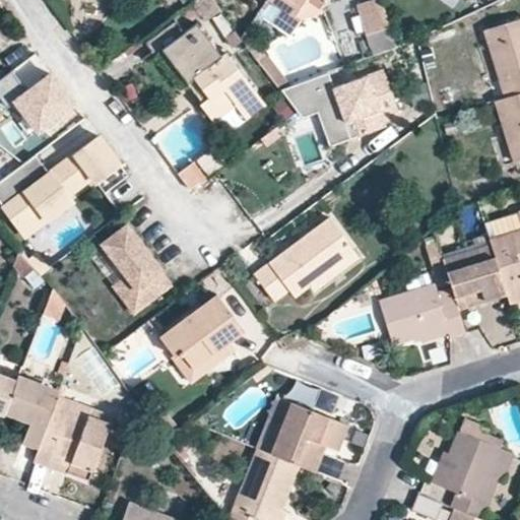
[(324,12),(320,8),(307,0),(304,0),(296,14),(273,0),(264,0),(257,11),(290,34),(301,18),(324,12)]
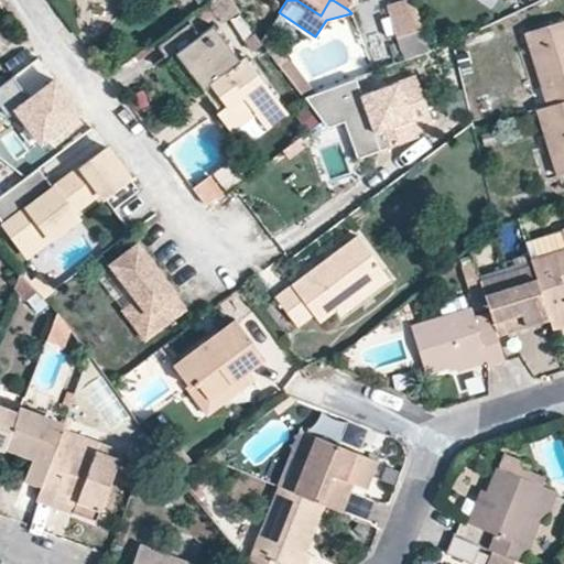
[(296,0),(321,15),(329,0),(333,0),(347,9),(353,0),(296,0)]
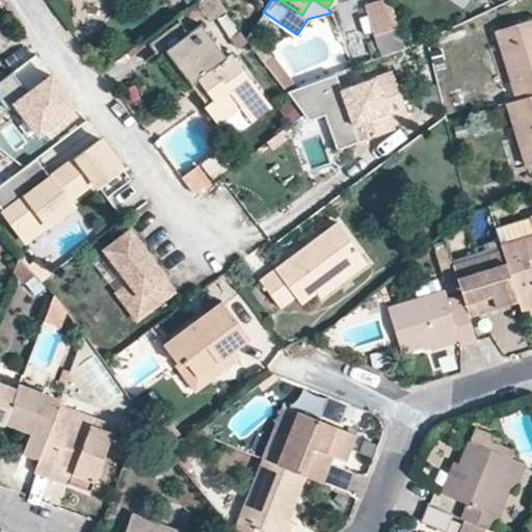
[(371,0),(365,2),(374,32),(399,24),(391,0),(371,0)]
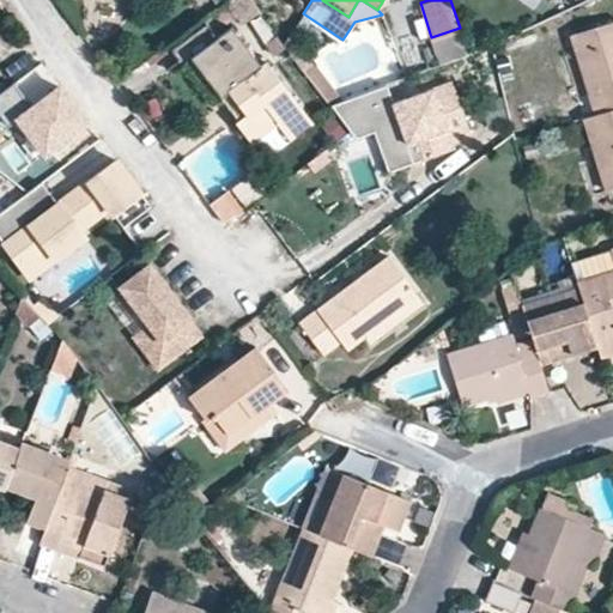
[(219,35),(205,17),(168,44),(182,64),(192,58),(220,95),(228,90),(246,113),(236,119),(253,141),(278,123),(285,134),(310,115),(267,58),(261,62),(232,25),(219,35)]
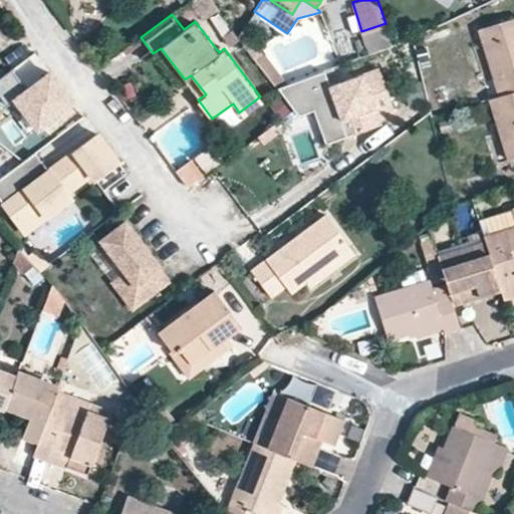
[(500,93),(513,88),(513,16),(479,28),(500,93)]
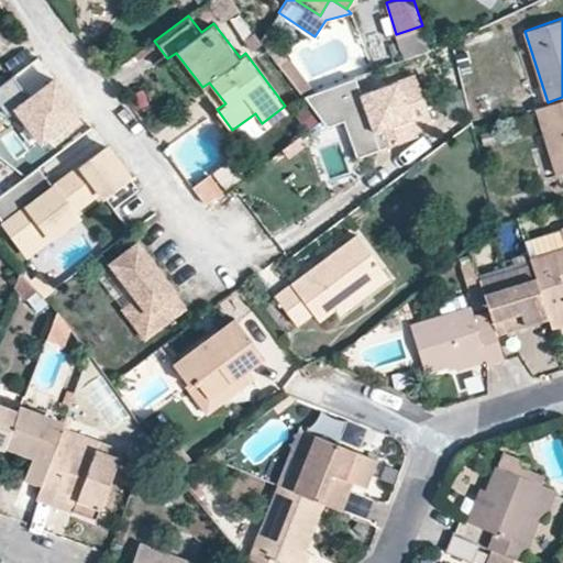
[(264,43),(278,61),(286,54),(273,36),(264,43)]
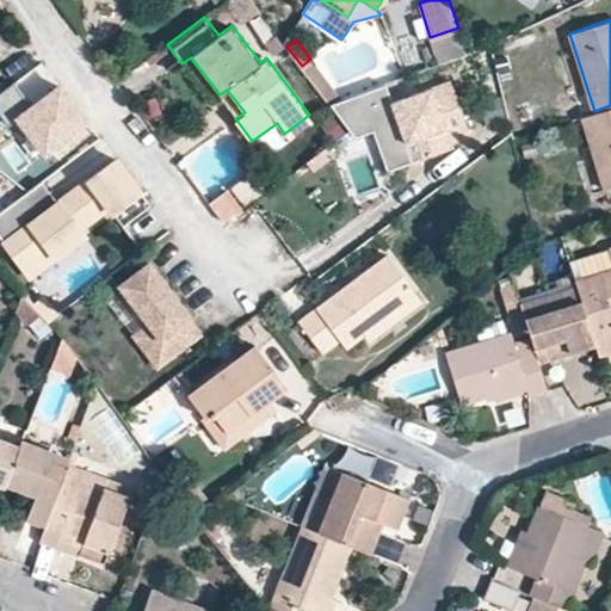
[(310,59),(302,66),(331,103),(340,97),(310,59)]
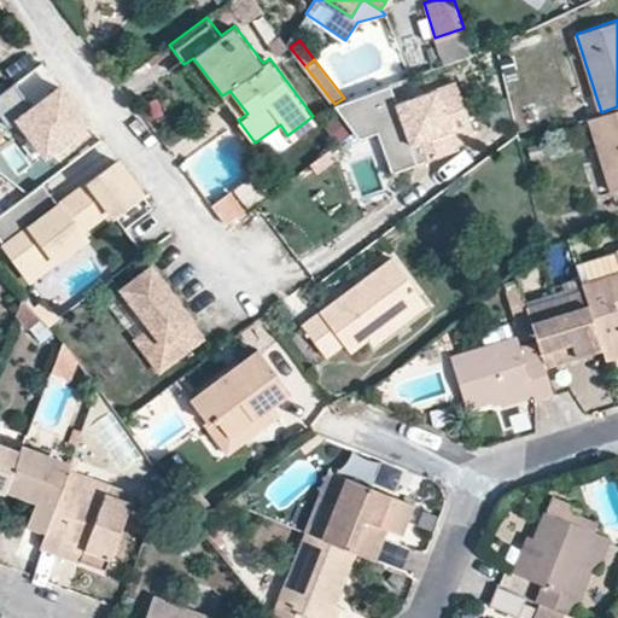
[(31,108),(15,86),(0,97),(0,116),(10,129),(16,124),(46,163),(53,157),(58,163),(93,136),(86,128),(92,123),(62,85),(31,108)]
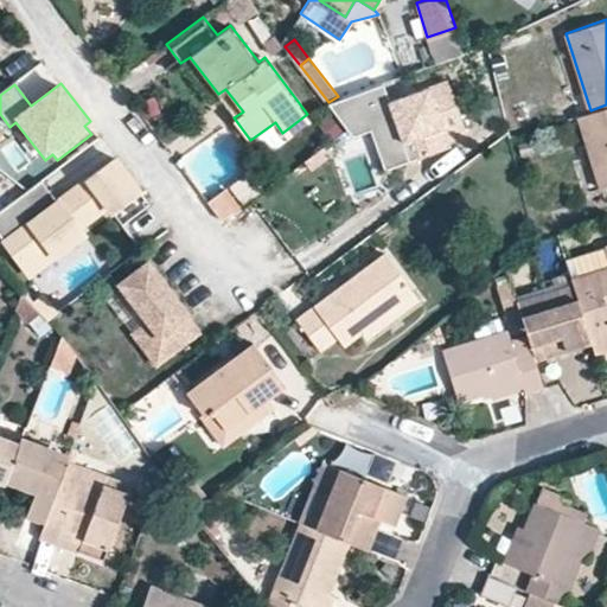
[(389,88),(330,109),(355,142),(375,135),(390,174),(457,149),(454,144),(473,136),(453,83),(395,106),(389,88)]
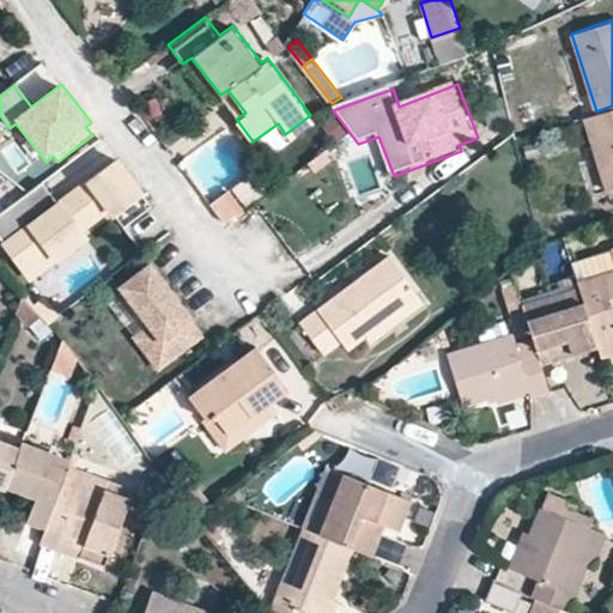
[(612,105),(596,111),(583,116),(607,189),(612,187),(612,105)]
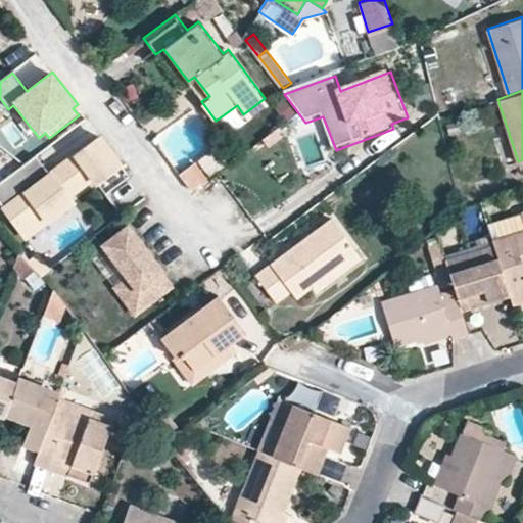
[(123,167),(99,135),(39,178),(28,162),(0,181),(0,203),(24,238),(70,204),(65,196),(89,179),(94,187),(123,167)]
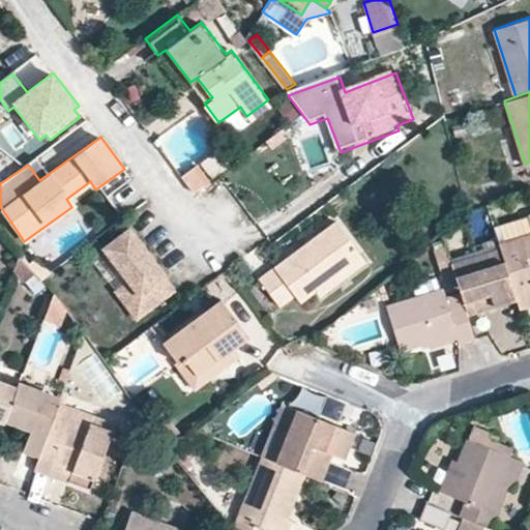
[(203,179),(190,164),(180,172),(192,187),(203,179)]
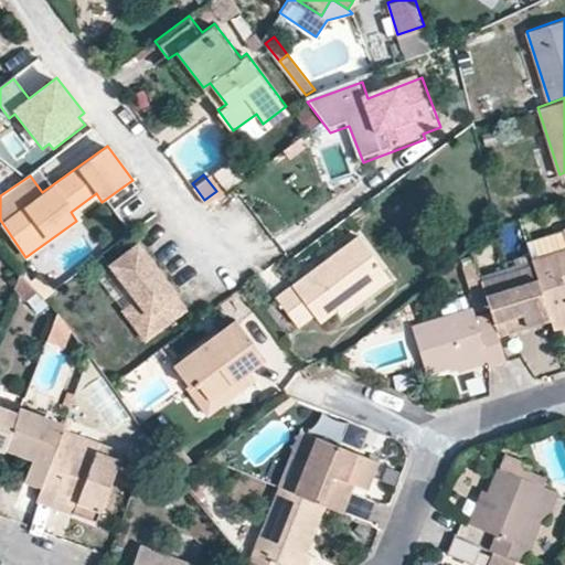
[(564,228),(528,241),(535,265),(551,317),(554,327),(564,322),(564,228)]
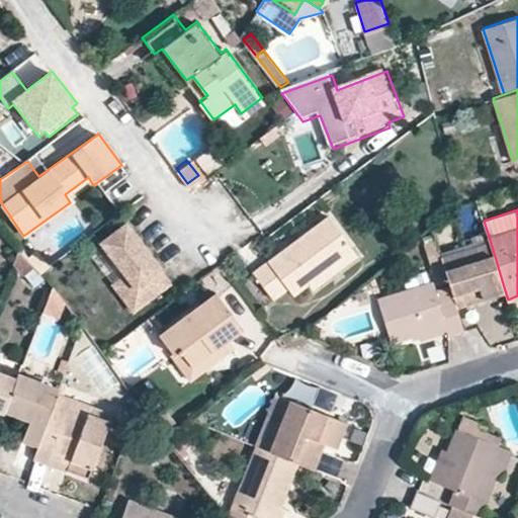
[(295,293),(309,282),(354,248),(327,213),(253,271),(274,297),(288,287),(295,293)]
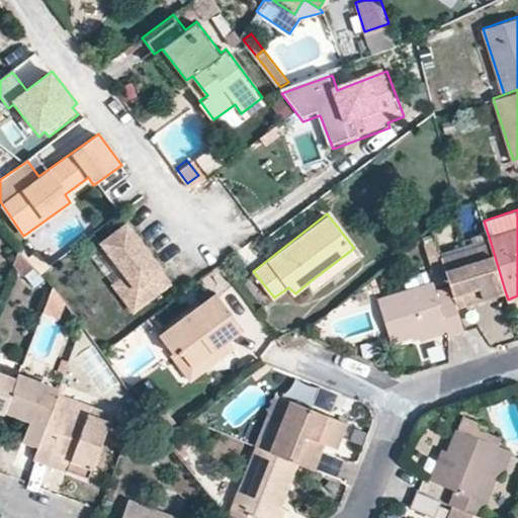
[(159,268),(124,222),(100,240),(124,273),(111,283),(132,309),(155,291),(145,278),(157,269),(159,268)]
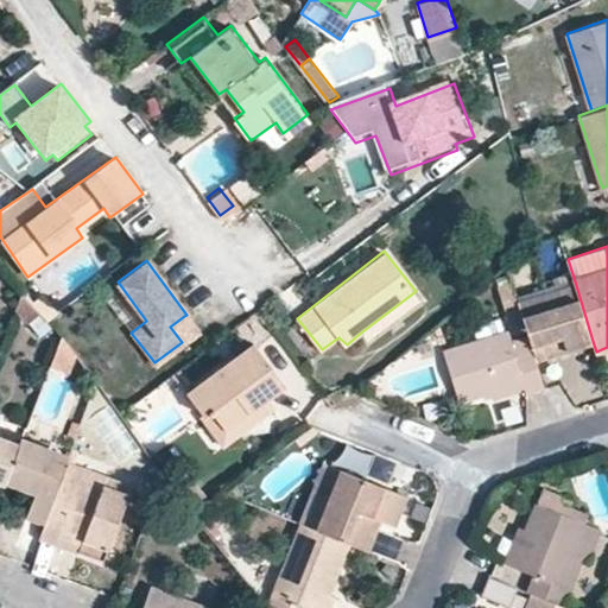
[(507,312),(520,308),(519,303),(512,282),(499,286),(507,312)]
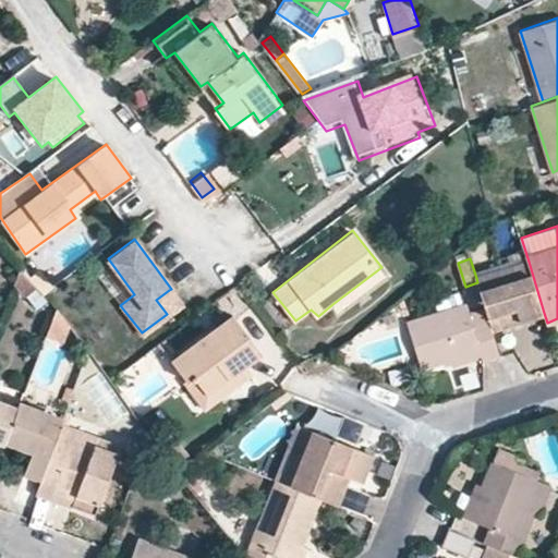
[(544,313),(529,262),(476,278),(477,282),(489,320),(493,329),(544,313)]
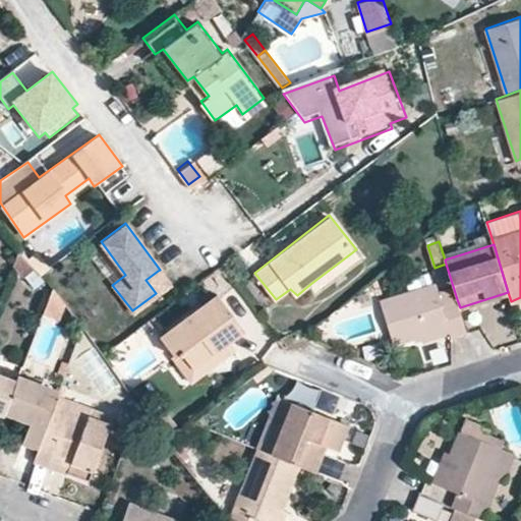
[(362,255),(356,249),(310,284),(316,291),(362,255)]
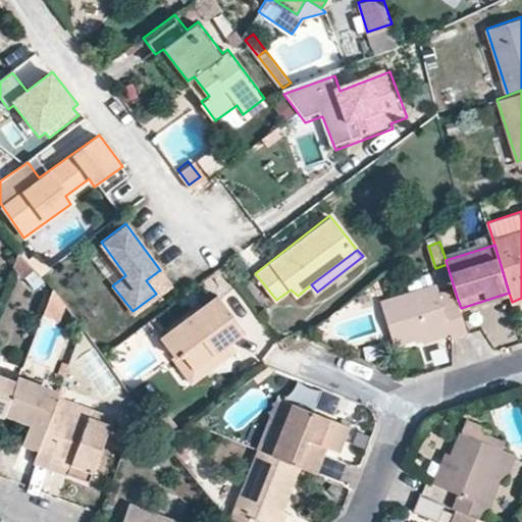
[(40,252),(28,260),(25,257),(14,265),(29,285),(52,268),(40,252)]
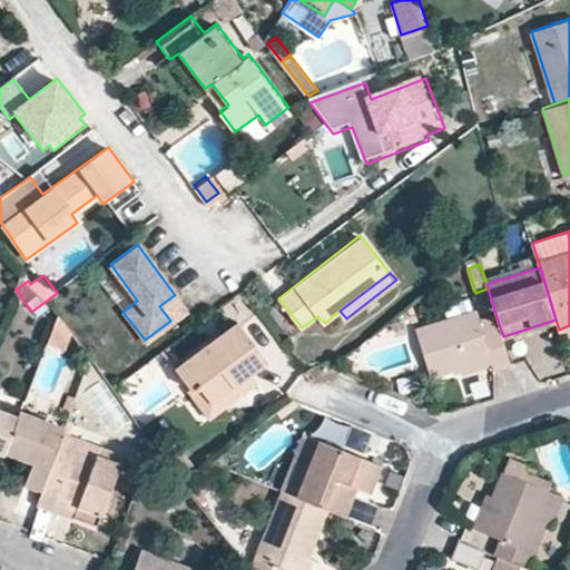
[(184,311),(173,296),(159,306),(170,321),(184,311)]
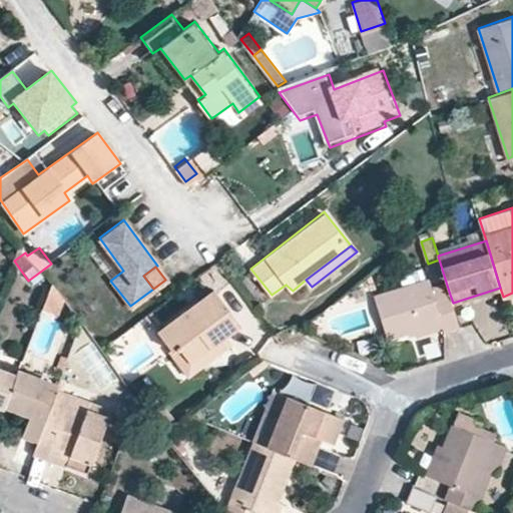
[(403,279),(405,286),(426,280),(422,268),(405,274),(403,279)]
